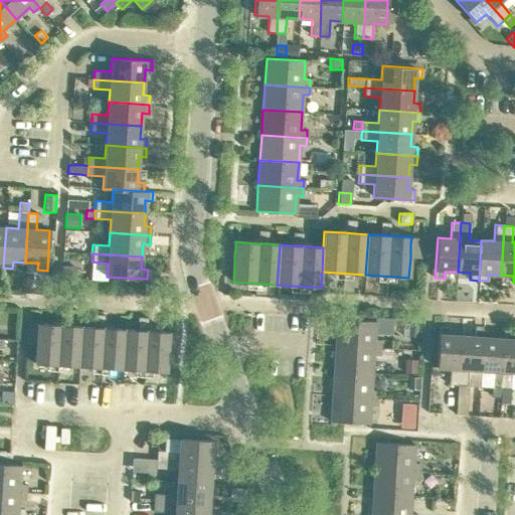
[(60,280),(70,281),(71,268),(61,267),(60,280)]
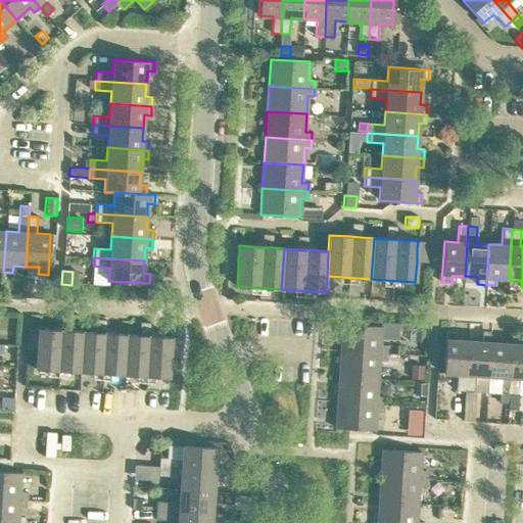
[(35,369),(80,372),(83,331),(70,330),(72,318),(61,317),(60,330),(38,328),(38,329),(28,328),(27,348),(37,349),(35,369)]
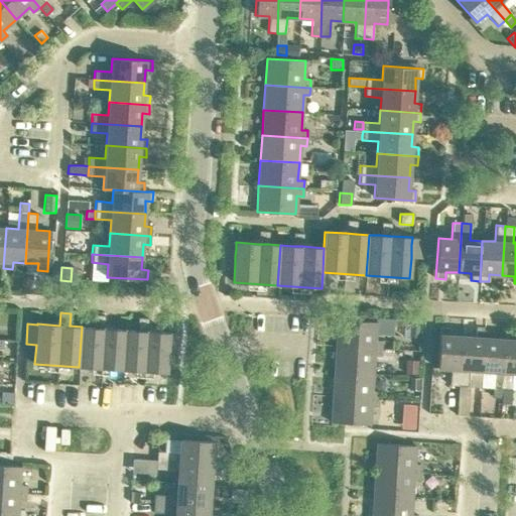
[(79,367),(118,370),(120,330),(104,329),(105,315),(94,314),(94,328),(82,327),(79,367)]
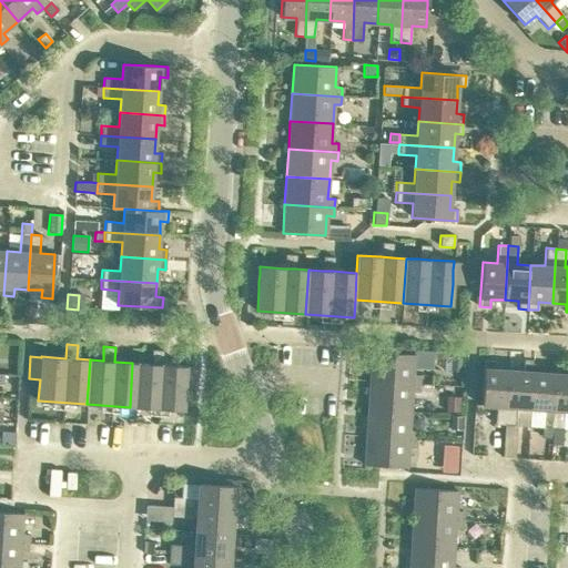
[(132,363),(130,407),(183,411),(184,388),(195,389),(196,367),(186,367),(186,366),(162,364),(163,351),(151,350),(151,364),(132,363)]
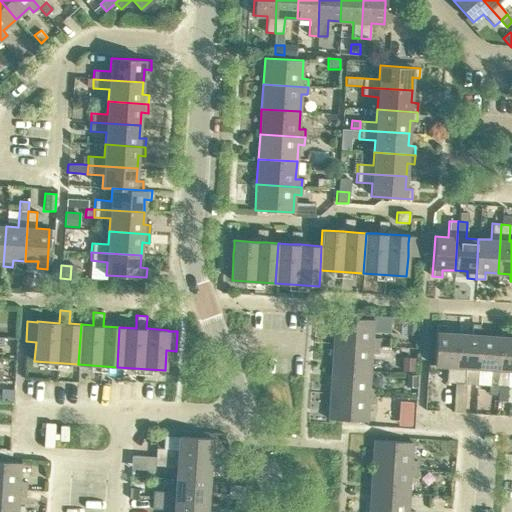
[(335,317),(333,343),(378,346),(378,338),(372,337),(372,333),(389,334),(390,317),(373,316),(373,320),(335,317)]
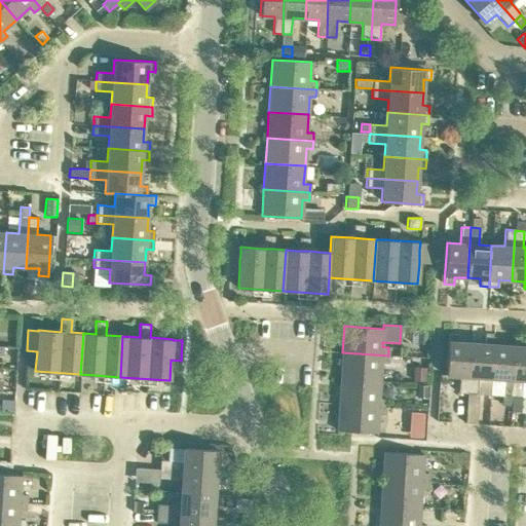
[(417,331),(416,344),(426,344),(427,332),(417,331)]
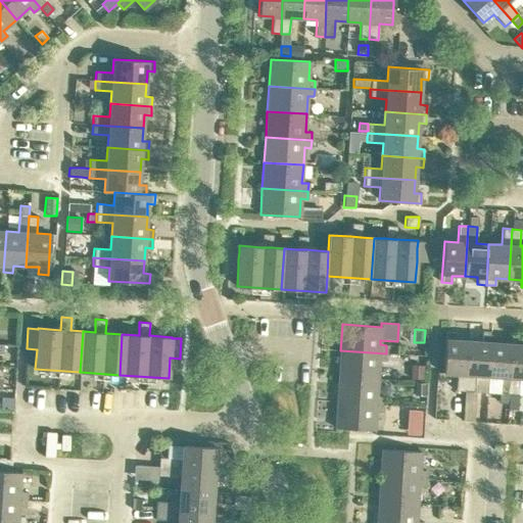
[(456,390),(465,391),(468,340),(455,340),(456,333),(445,332),(442,373),(457,374),(456,390)]
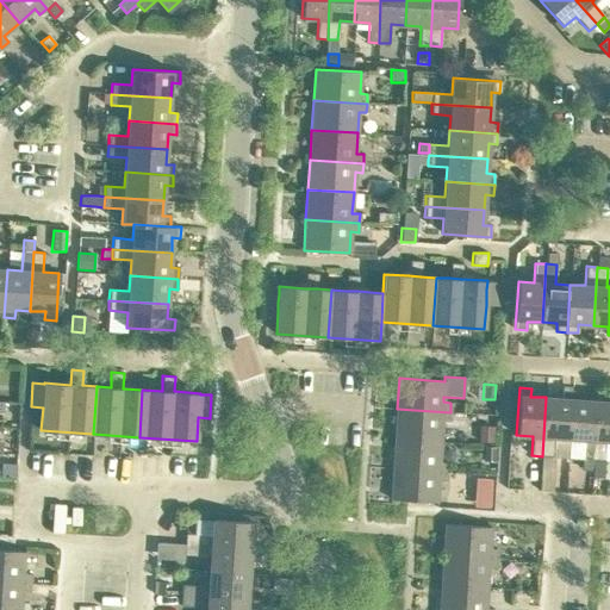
[(546,397),(542,456),(553,456),(554,456),(567,458),(568,439),(572,391),(561,390),(560,398),(546,397)]
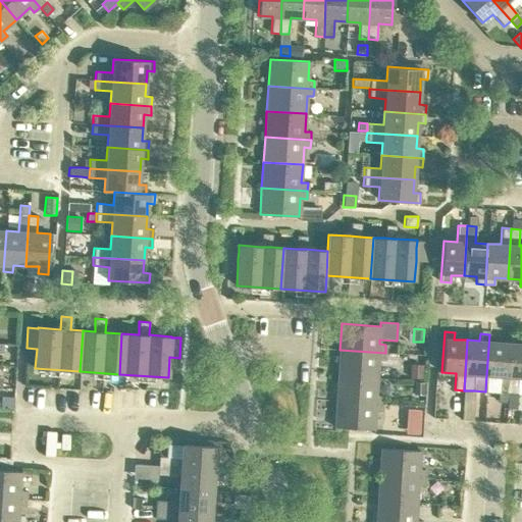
[(489,334),(486,375),(500,376),(499,393),(508,393),(508,381),(511,343),(498,342),(499,334),(489,334)]
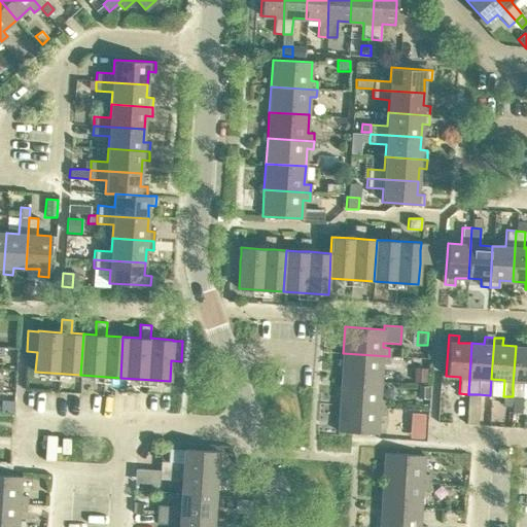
[(513,396),(512,413),(521,414),(522,397),(523,381),(526,381),(526,347),(516,346),(513,385),(513,396)]
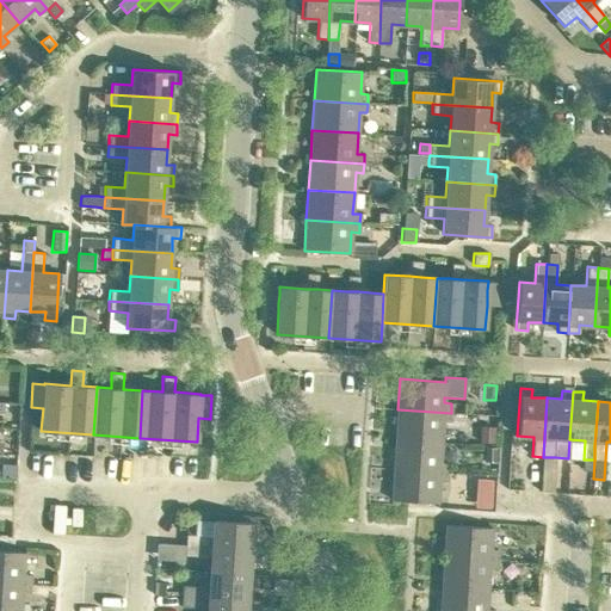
[(397,409),(395,439),(442,442),(443,421),(450,421),(451,413),(397,409)]
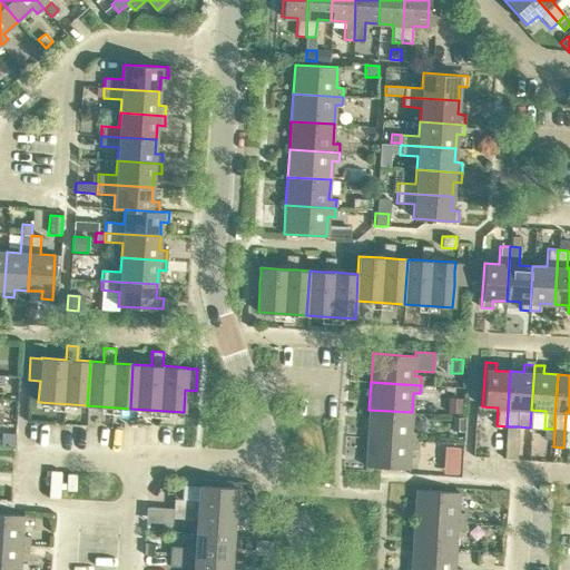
[(448,400),(446,413),(461,414),(461,401),(448,400)]
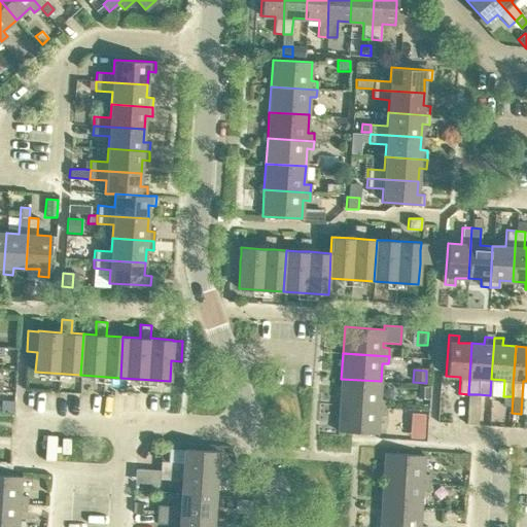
[(341,379),(339,405),(385,408),(386,399),(380,399),(381,381),(341,379)]
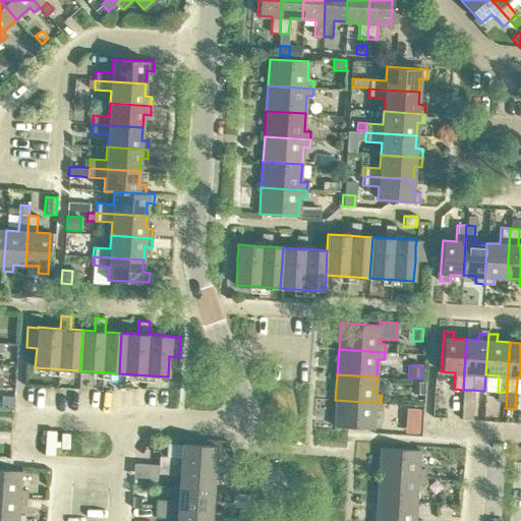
[(412,394),(422,395),(423,383),(412,383),(412,394)]
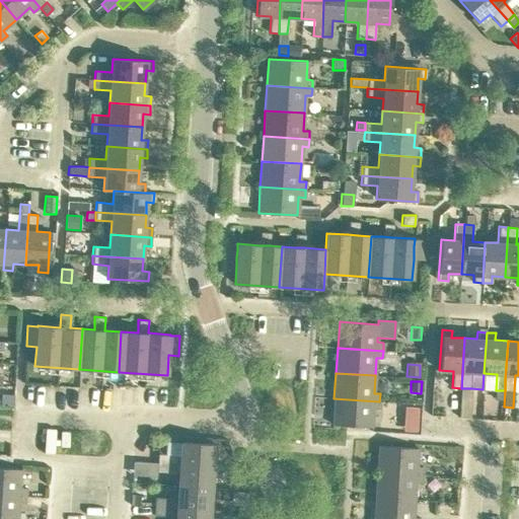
[(12,408),(13,402),(13,395),(1,394),(0,406),(12,408)]
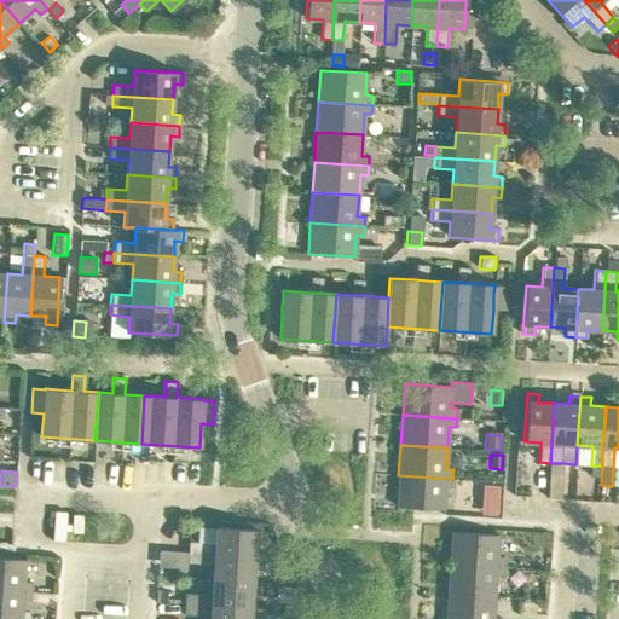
[(452,479),(398,475),(397,507),(443,509),(445,487),(452,489),(452,479)]
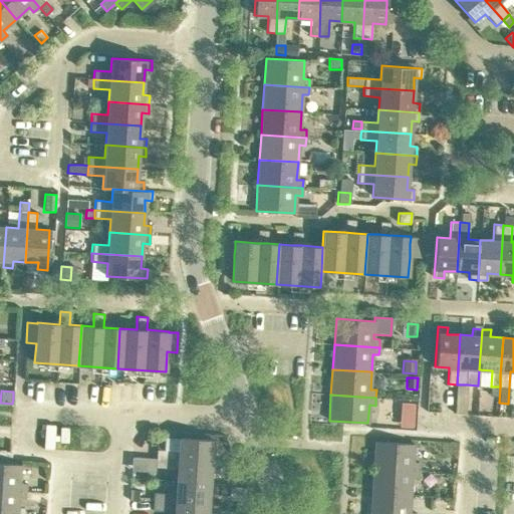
[(395,421),(413,422),(414,398),(396,398),(395,421)]
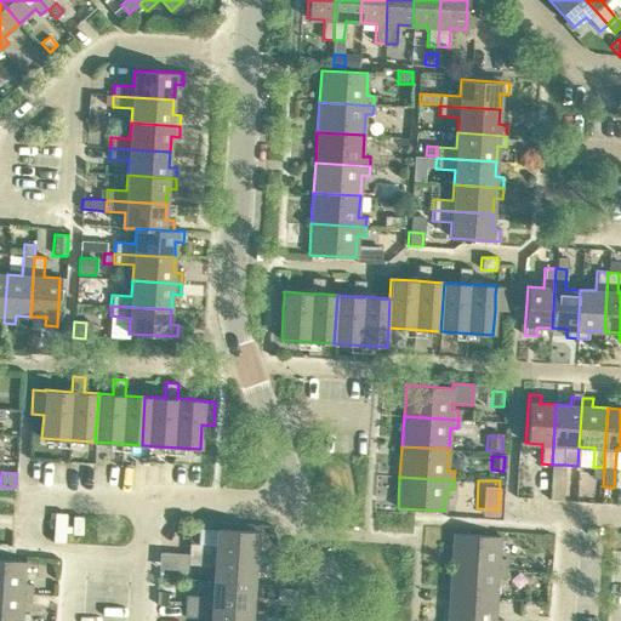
[(189,542),(188,553),(255,558),(257,531),(216,529),(215,545),(189,542)]
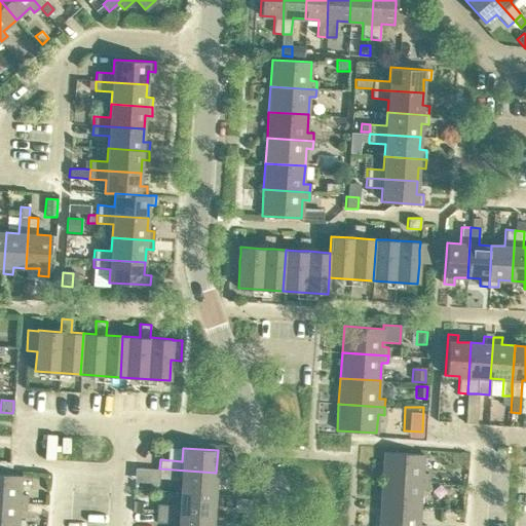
[(383,452),(382,478),(428,481),(428,474),(422,473),(423,454),(383,452)]
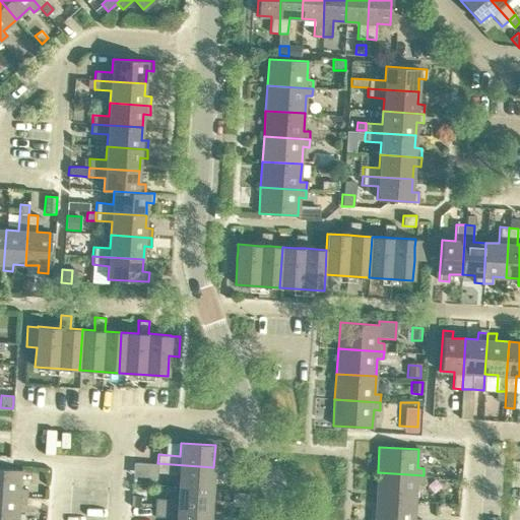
[(132,459),(131,474),(155,474),(156,459),(132,459)]
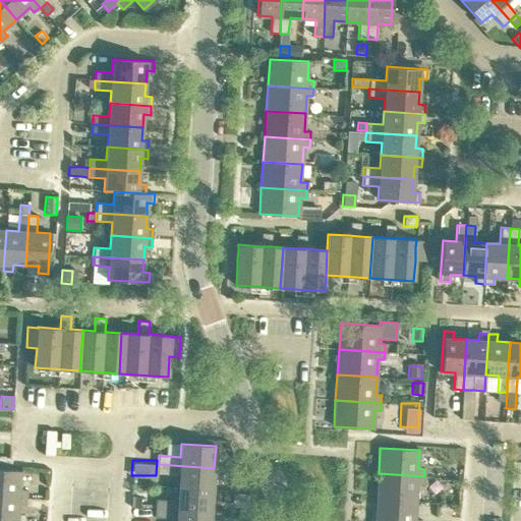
[(179,475),(178,487),(213,489),(214,468),(158,464),(157,473),(179,475)]
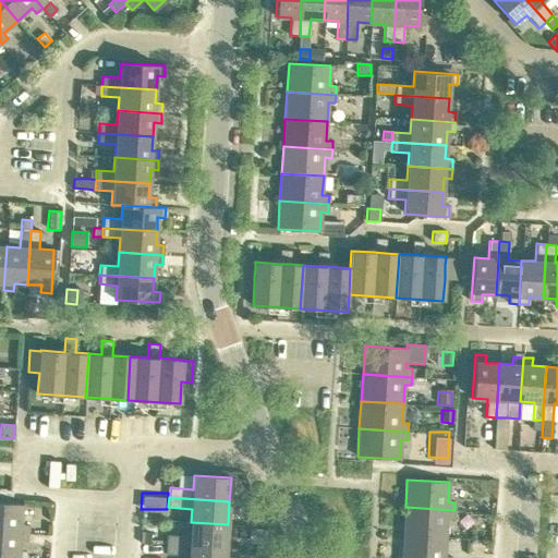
[(0,502),(0,531),(27,533),(28,524),(21,524),(23,505),(0,502)]
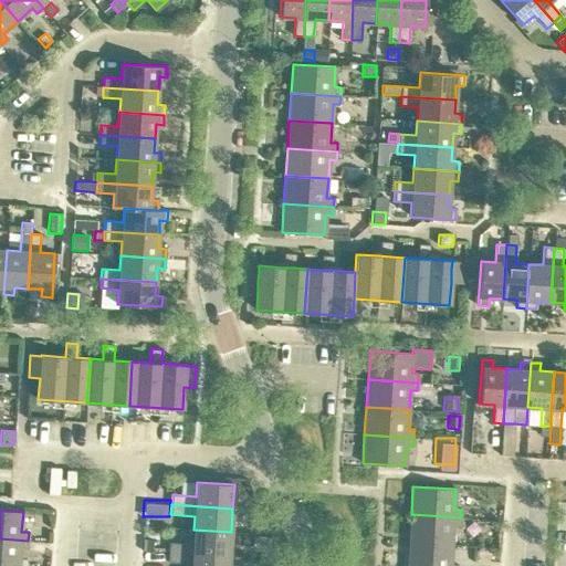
[(411,514),(409,543),(452,545),(453,526),(460,526),(461,517),(411,514)]
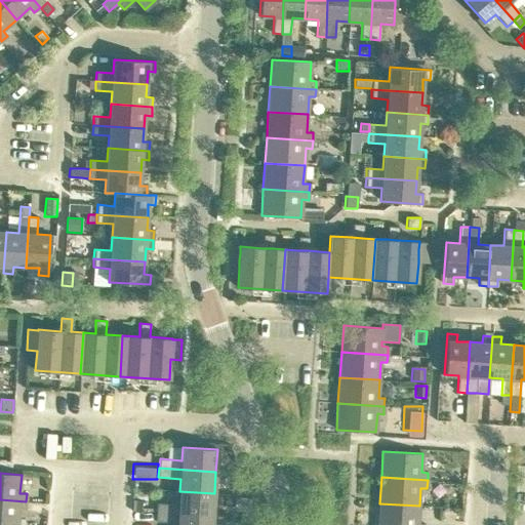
[(157,502),(156,513),(212,516),(214,493),(179,491),(179,505),(157,502)]
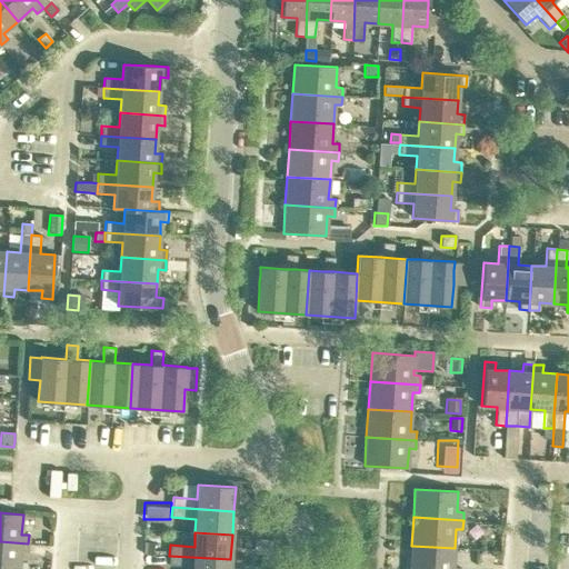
[(271,556),(272,540),(255,539),(253,555),(271,556)]
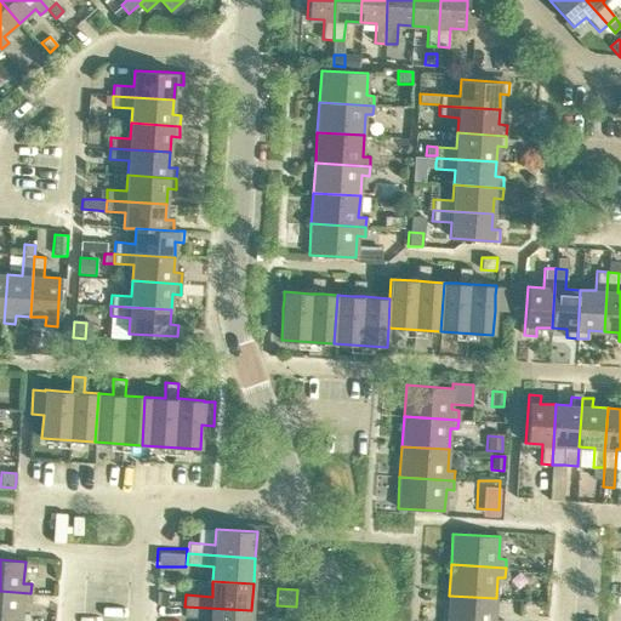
[(0,591),(0,620),(21,620),(22,602),(30,603),(30,593),(0,591)]
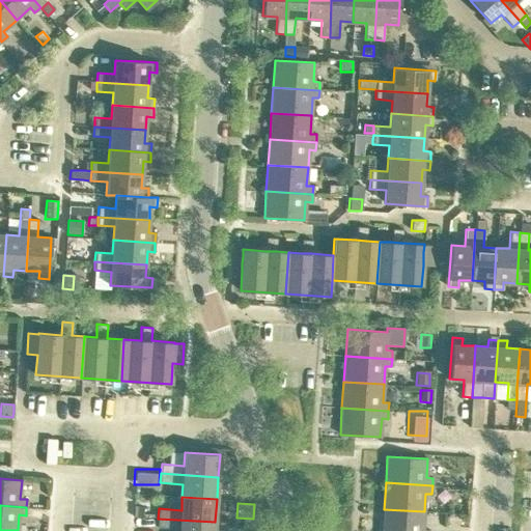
[(143,518),(144,507),(134,506),(133,516),(143,518)]
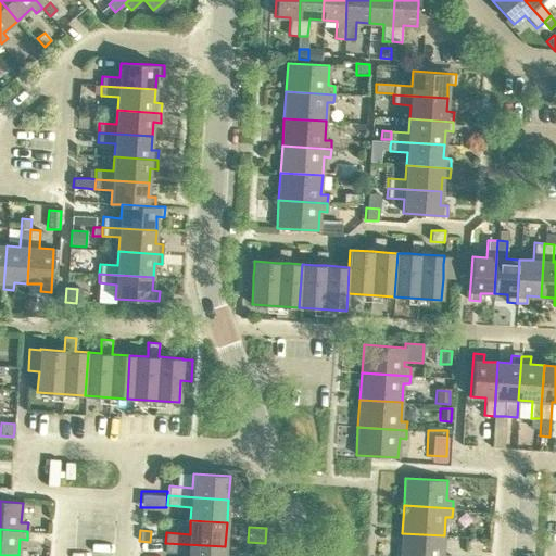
[(402,533),(400,555),(449,555),(450,555),(443,554),(444,535),(402,533)]
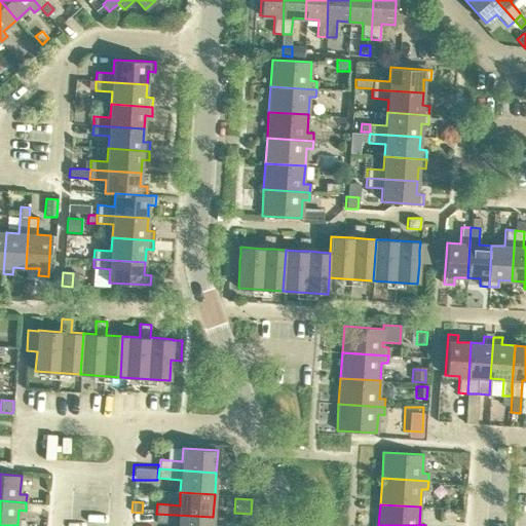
[(179,524),(178,525),(212,525),(213,517),(156,514),(156,522),(179,524)]
